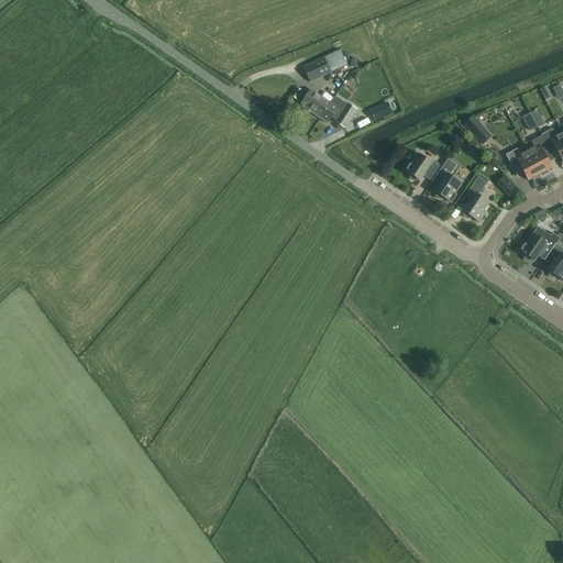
[(309,83),(330,74),(323,58),(302,68),(309,83)]
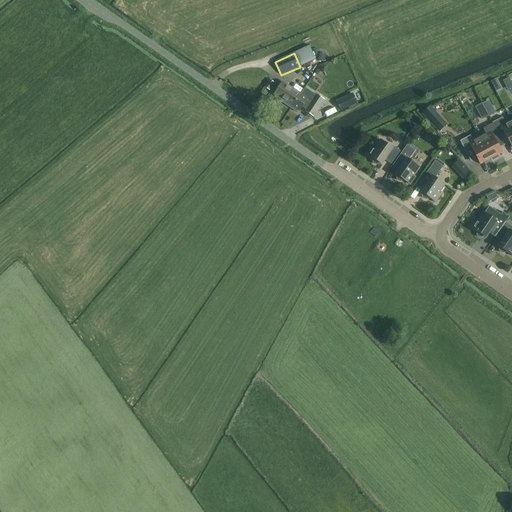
[(331,86),(337,84),(332,67),(326,68),(331,86)]
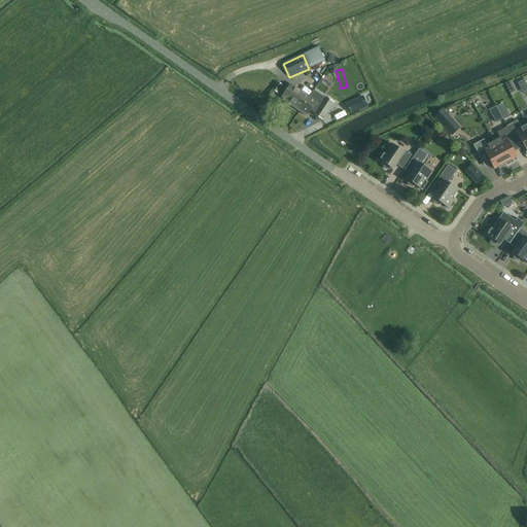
[(311,70),(306,76),(313,81),(318,75),(311,70)]
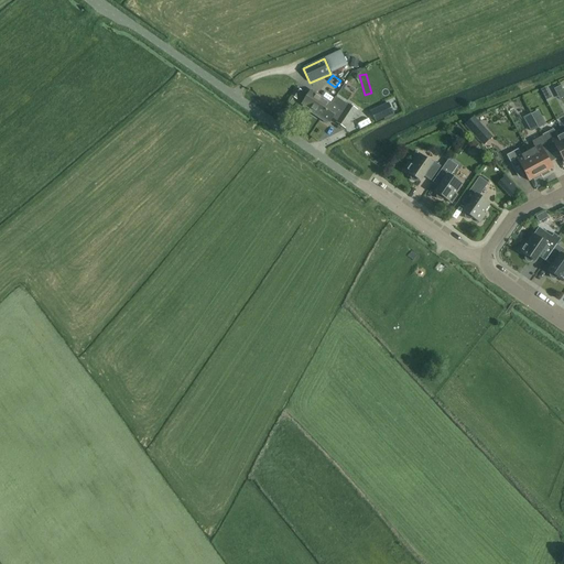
[(541,90),(546,100),(552,98),(546,87),(541,90)]
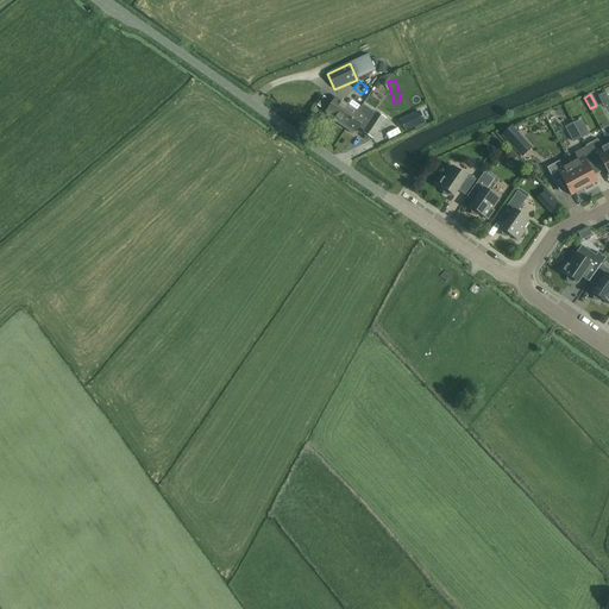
[(320,108),(325,99),(320,95),(314,105),(320,108)]
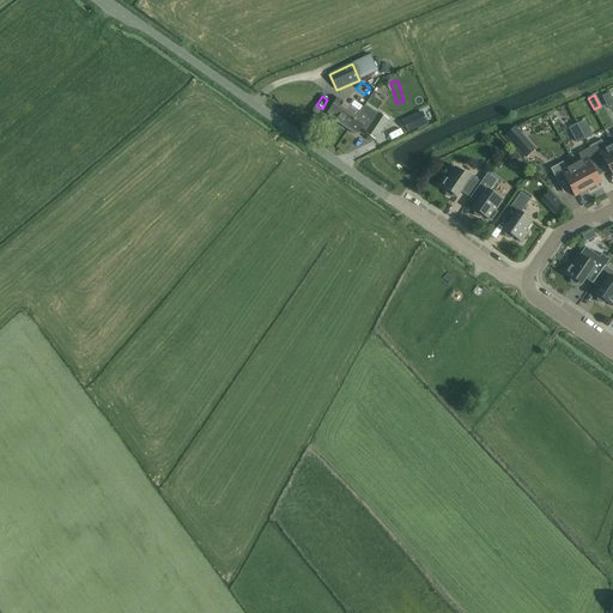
[(338,99),(328,114),(338,120),(335,122),(356,135),(357,133),(358,134),(360,129),(365,133),(365,134),(375,140),(388,121),(378,114),(377,115),(364,105),(359,114),(338,99)]
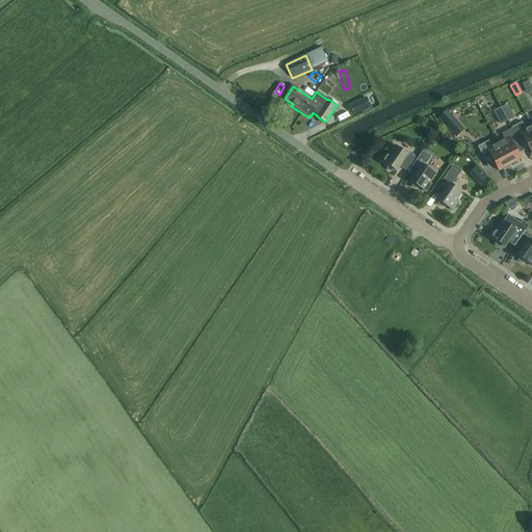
[(370,108),(366,99),(349,106),(354,115),(370,108)]
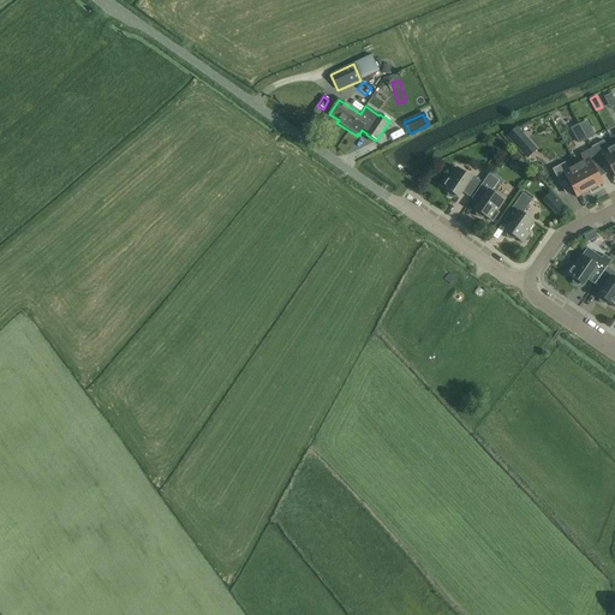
[(587,141),(596,136),(587,120),(579,125),(587,141)]
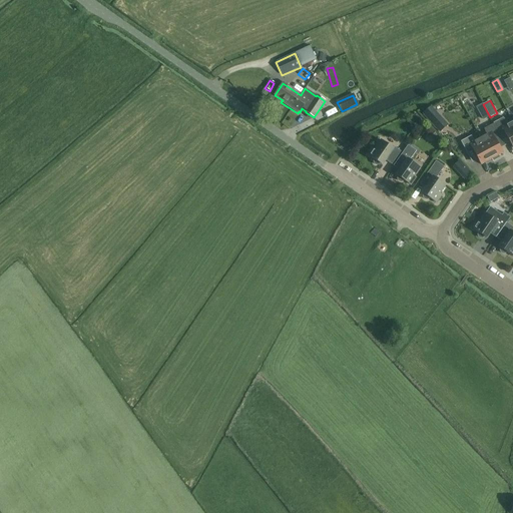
[(483,104),(483,103),(476,107),(483,120),(490,117),(483,104)]
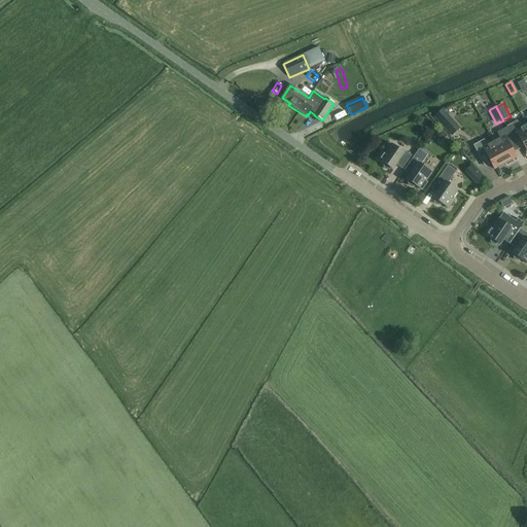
[(443,110),(434,116),(452,135),(459,128),(443,110)]
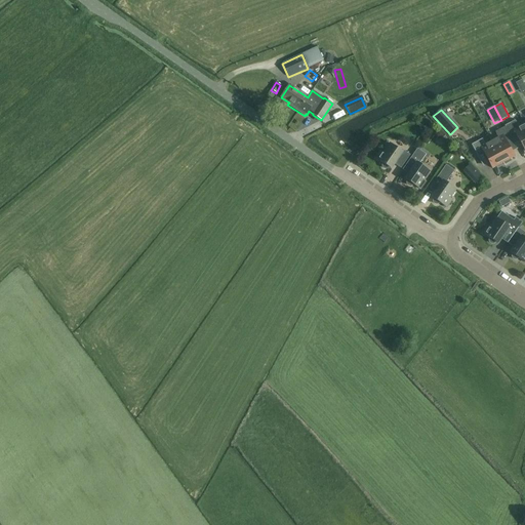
[(427,127),(431,123),(426,117),(420,121),(427,127)]
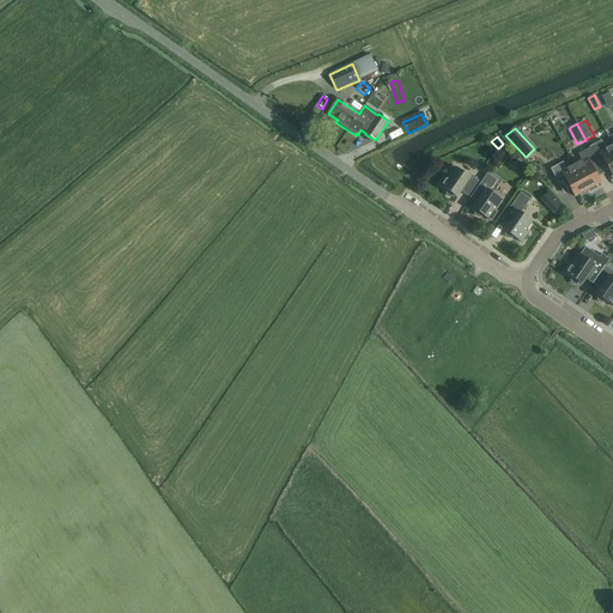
[(612,147),(612,145),(605,149),(601,141),(589,147),(599,165),(605,162),(612,177),(612,176),(612,147)]
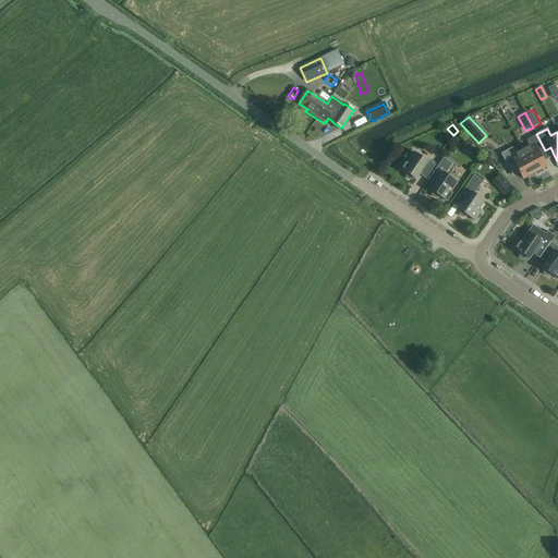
[(522,150),(535,176),(543,172),(542,170),(546,168),(537,152),(544,148),(536,135),(526,141),(530,147),(522,150)]
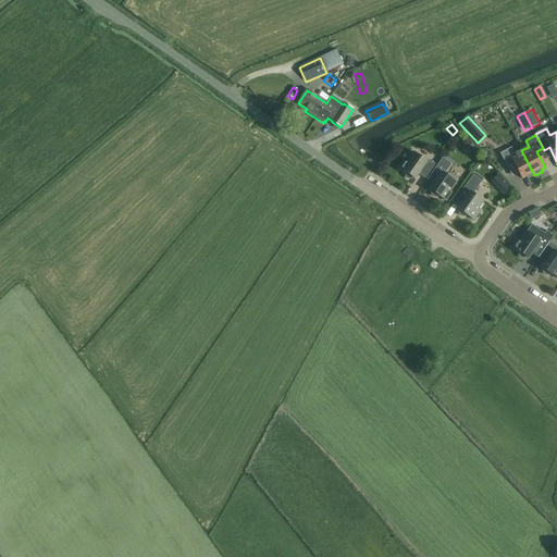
[(463,146),(470,152),(474,148),(469,141),(463,146)]
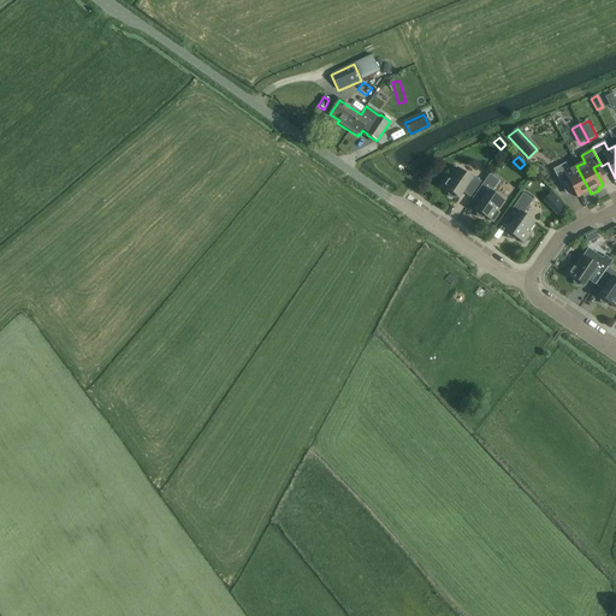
[(591,194),(576,166),(569,170),(566,164),(552,170),(561,185),(568,181),(578,199),(582,196),(584,199),(591,194)]
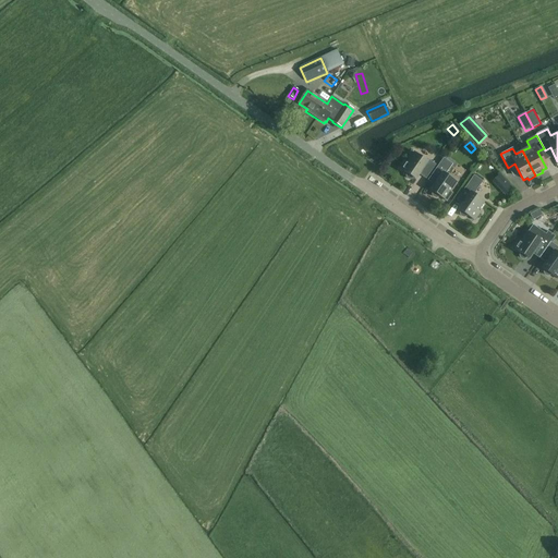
[(408,180),(410,180),(411,180),(413,179),(416,173),(426,180),(436,166),(428,160),(426,164),(424,161),(425,160),(414,153),(408,162),(404,160),(399,169),(407,174),(405,177),(407,178),(408,179),(408,180)]
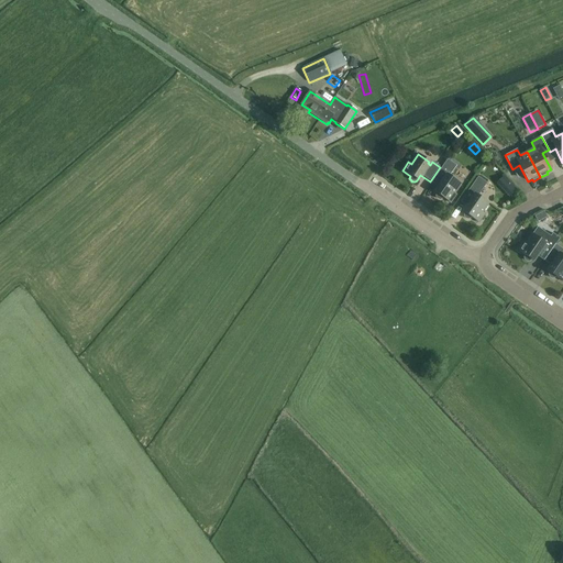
[(454,194),(461,184),(450,176),(456,166),(448,159),(431,183),(440,189),(437,195),(435,197),(438,199),(440,200),(441,200),(443,198),(451,203),(456,196),(454,194)]
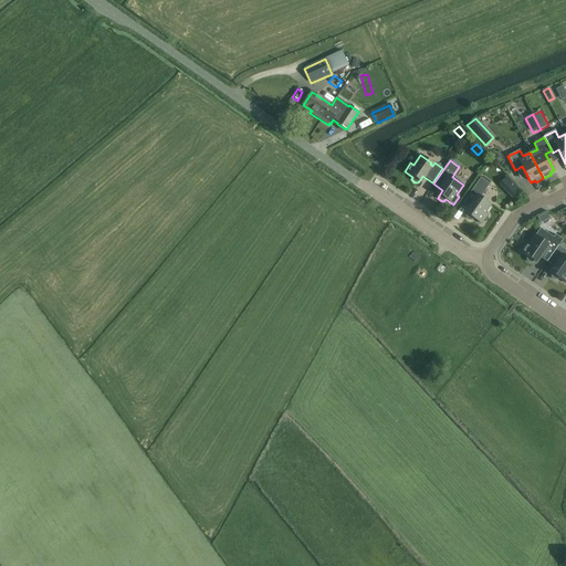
[(471,209),(468,215),(467,218),(468,220),(469,220),(471,221),(473,219),(481,224),(488,216),(484,215),(492,205),(481,197),(490,185),(481,178),(462,203),(471,209)]
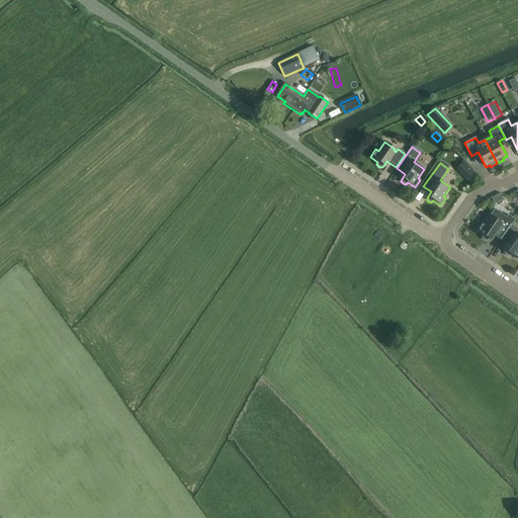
[(458,168),(469,180),(475,174),(463,163),(458,168)]
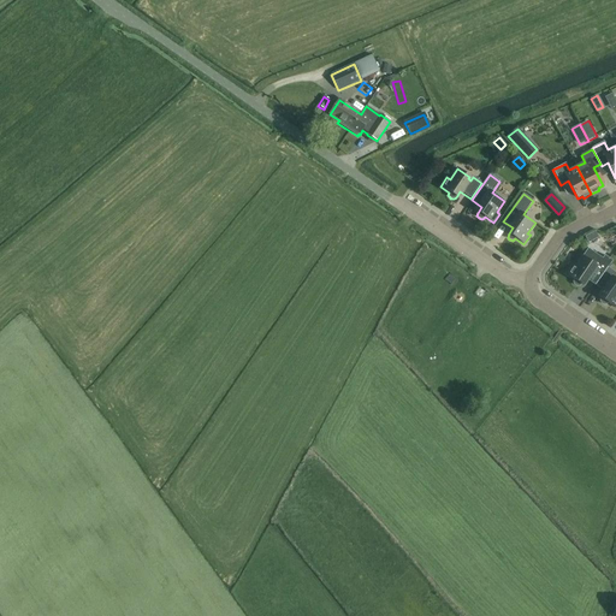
[(608,267),(608,268),(612,261),(604,255),(603,259),(588,249),(582,256),(575,267),(573,265),(566,274),(574,280),(574,283),(574,284),(575,285),(575,286),(578,286),(579,286),(581,285),(585,279),(596,285),(608,267)]
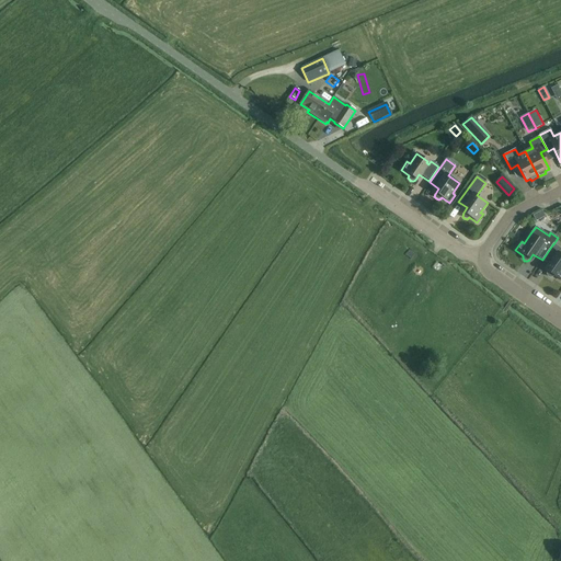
[(553,243),(542,260),(551,266),(547,272),(547,274),(547,275),(548,277),(549,277),(551,278),(551,277),(553,276),(560,281),(560,254),(560,253),(560,249),(553,244),(553,243)]
